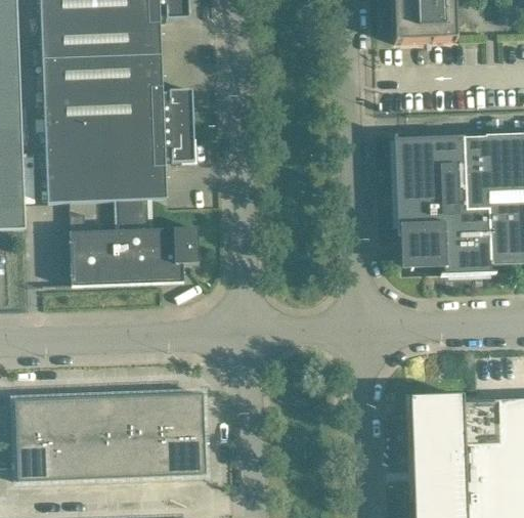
[(0,0),(0,226),(26,226),(16,0),(0,0)]
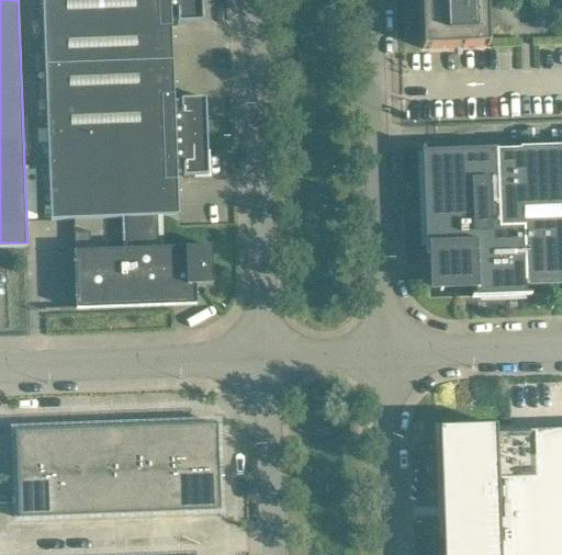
[(42,0),(45,60),(172,56),(171,15),(178,15),(178,18),(203,17),(202,0),(42,0)]
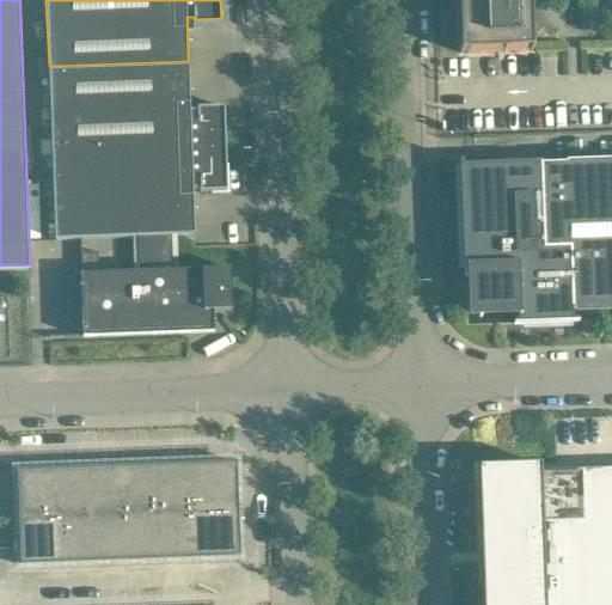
[(458,0),(460,48),(533,44),(531,0),(458,0)]
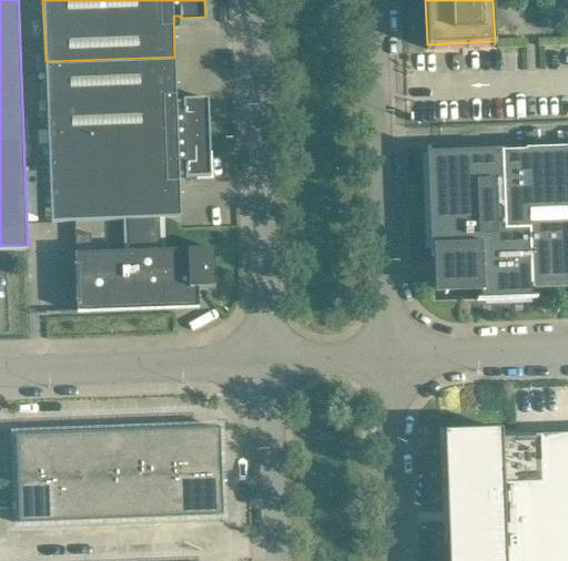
[(176,98),(174,57),(46,61),(51,218),(129,215),(160,214),(181,213),(179,171),(185,171),(185,173),(211,172),(209,94),(183,95),(183,98),(176,98)]
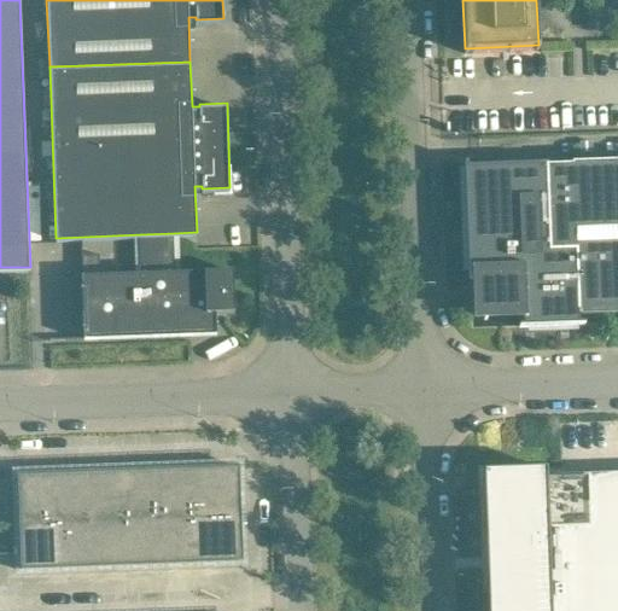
[(617,155),(571,157),(571,159),(547,161),(547,158),(473,162),(467,162),(467,157),(465,157),(470,275),(471,274),(471,269),(483,269),(484,309),(524,308),(525,319),(519,320),(519,321),(584,319),(584,318),(578,318),(578,306),(617,304),(617,155)]
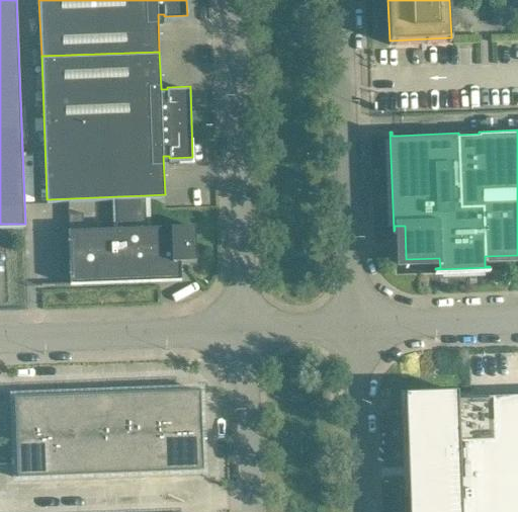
[(195,224),(172,224),(147,225),(146,210),(149,210),(149,198),(146,198),(146,195),(117,196),(118,226),(83,228),(82,210),(68,210),(71,279),(41,280),(42,281),(71,280),(160,277),(181,277),(180,259),(196,258),(195,224)]
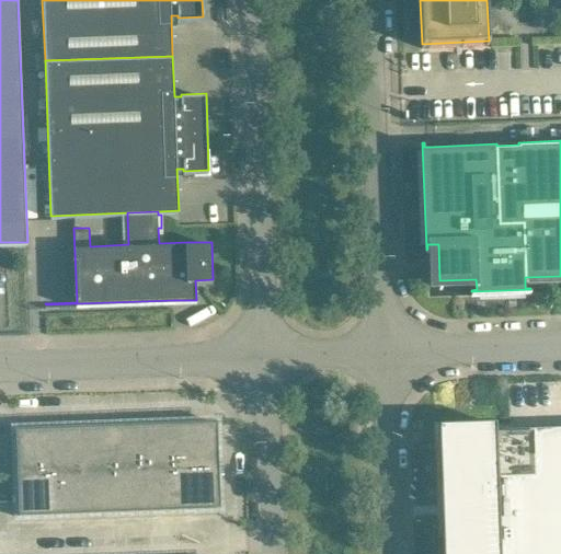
[(162,420),(144,420),(145,464),(176,463),(175,419),(174,419),(174,417),(161,418),(162,420)]
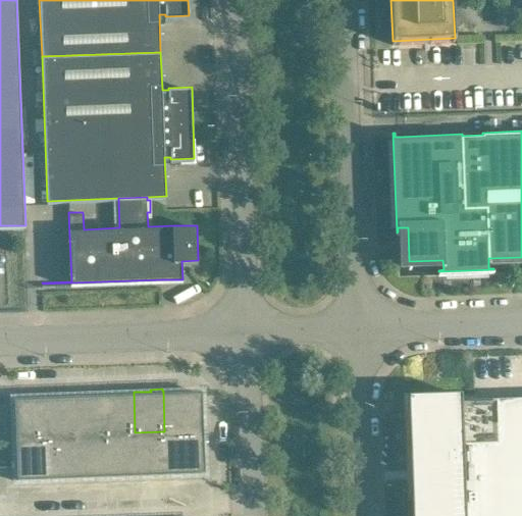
[(121,393),(104,393),(105,433),(135,432),(134,392),(133,392),(133,390),(120,391),(121,393)]
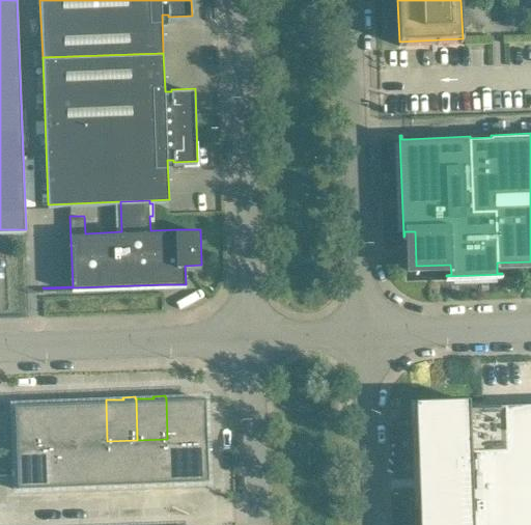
[(205,396),(166,397),(167,439),(206,437),(206,431),(208,431),(207,418),(205,418),(205,396)]
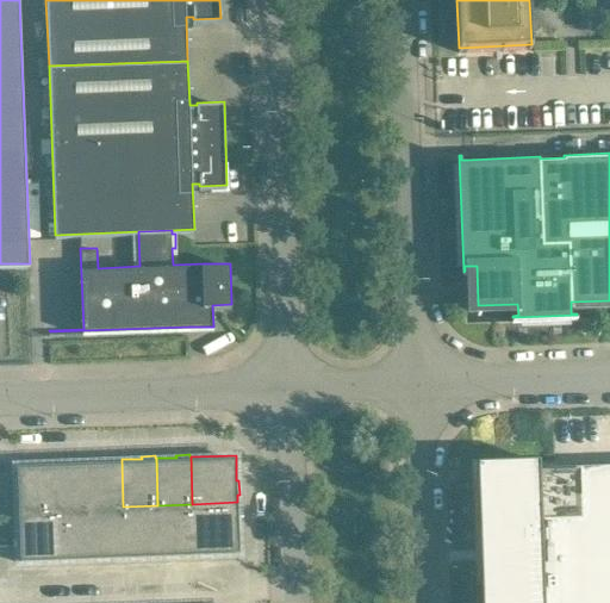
[(609,602),(609,461),(539,465),(539,457),(477,459),(479,521),(489,521),(489,542),(485,542),(485,555),(490,555),(490,561),(480,563),(481,579),(486,579),(486,602),(609,602)]
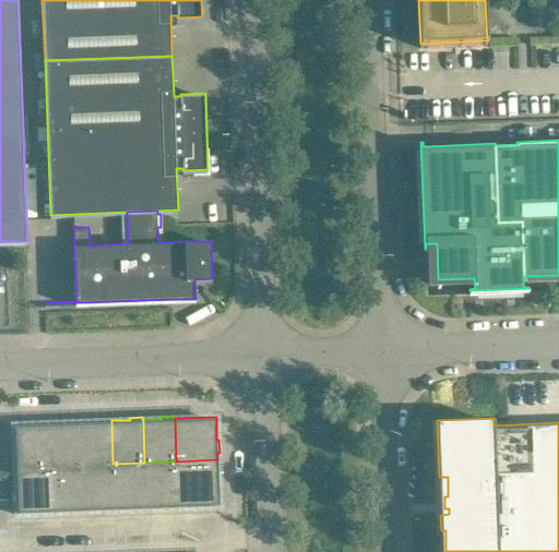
[(97,421),(80,422),(81,465),(113,464),(111,420),(110,420),(110,419),(97,419),(97,421)]
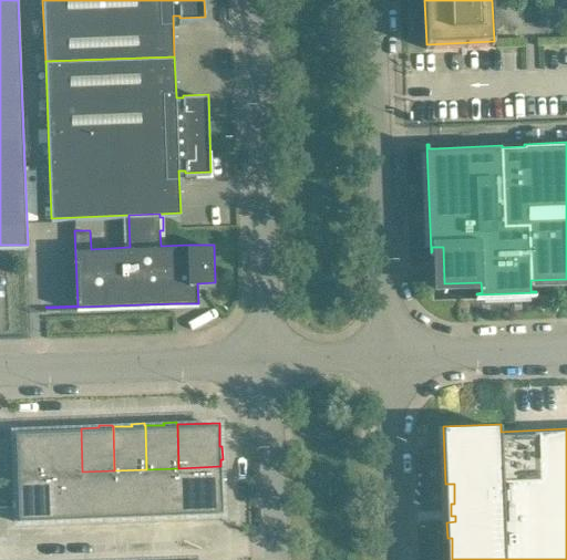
[(66,428),(49,429),(50,473),(82,472),(81,428),(80,428),(80,426),(66,426),(66,428)]
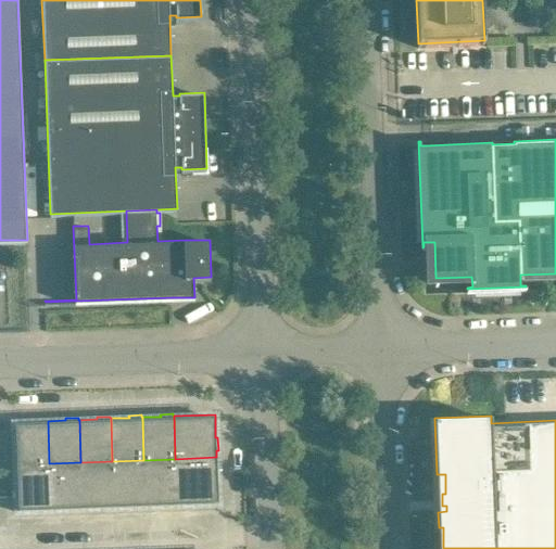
[(34,421),(16,422),(17,464),(49,463),(48,421),(47,421),(47,419),(34,419),(34,421)]
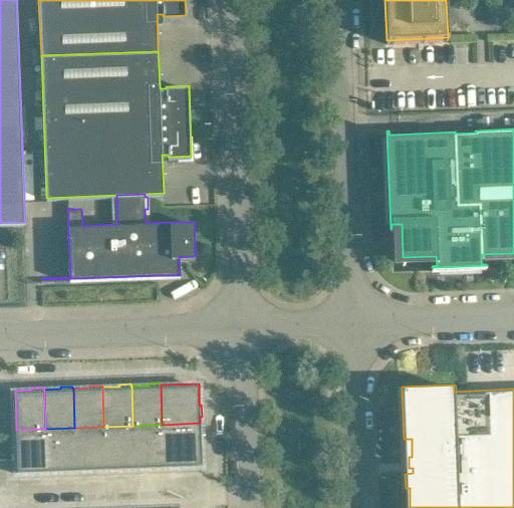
[(200,423),(162,425),(164,464),(202,463),(201,442),(203,442),(202,430),(200,430),(200,423)]
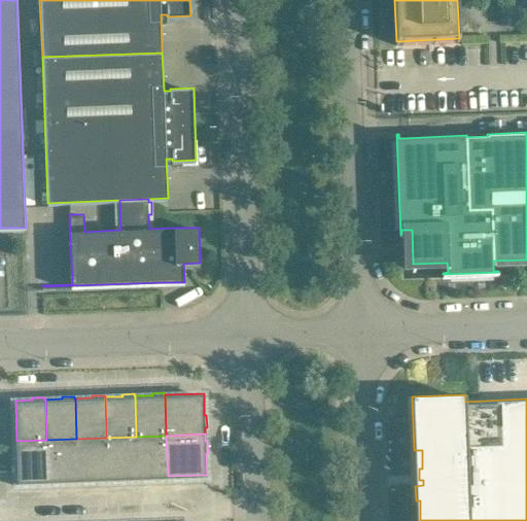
[(168,476),(166,436),(136,437),(138,477),(168,476)]
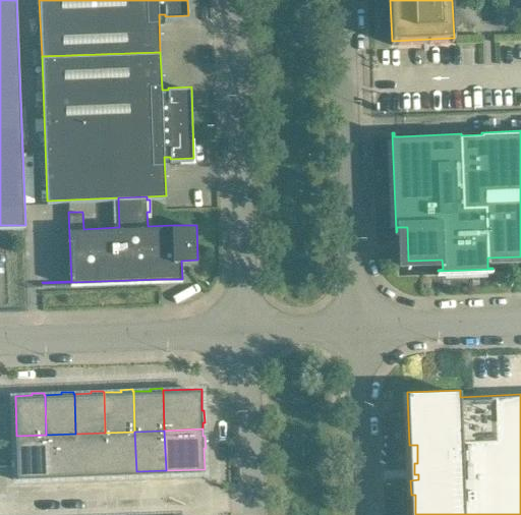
[(136,471),(134,432),(105,433),(107,473),(136,471)]
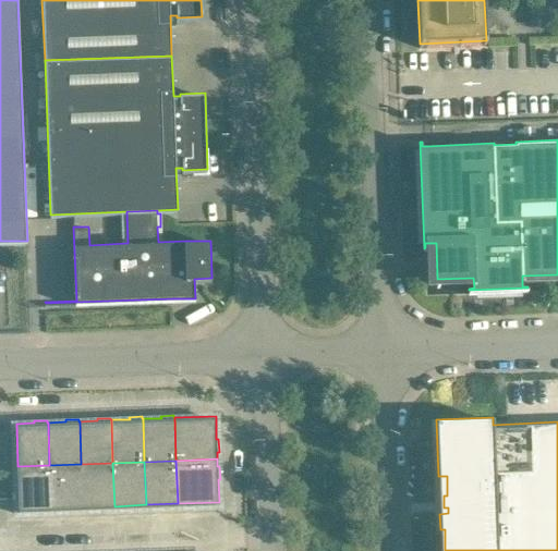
[(114,506),(112,463),(81,464),(83,507),(114,506)]
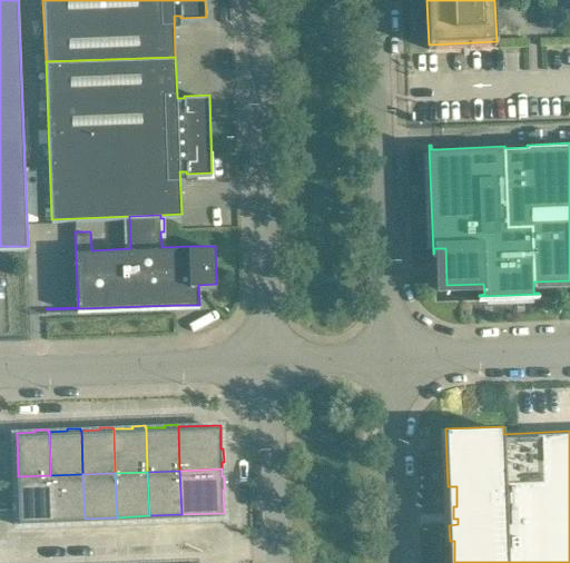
[(85,519),(82,474),(50,475),(52,520),(85,519)]
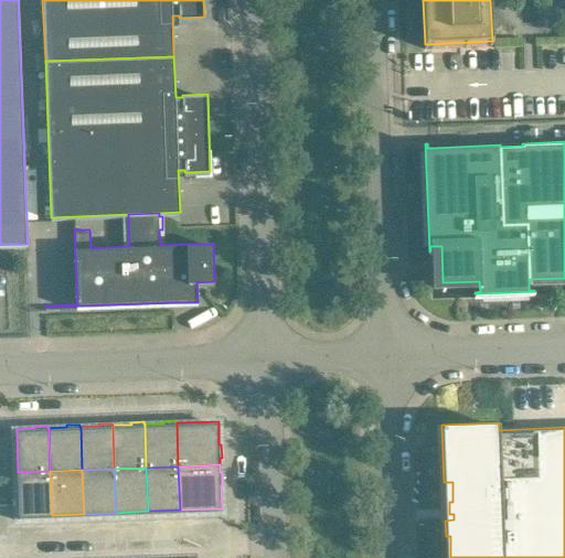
[(52,515),(50,471),(18,472),(20,516),(52,515)]
